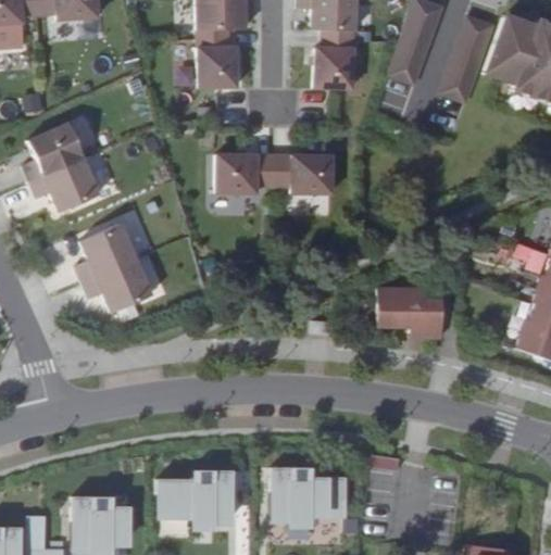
[(0,0),(0,28),(25,27),(24,20),(41,19),(39,0),(0,0)]
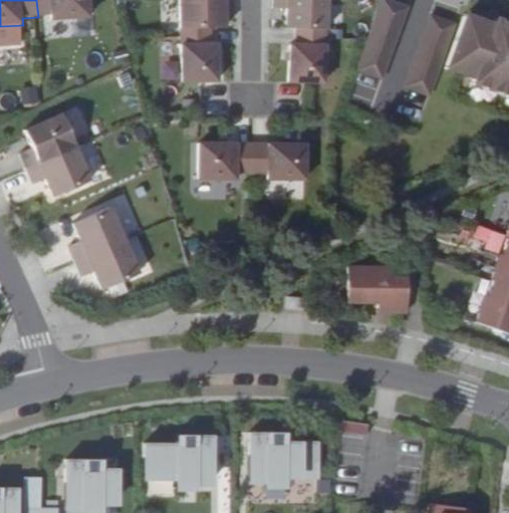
[(36,0),(38,17),(55,16),(55,22),(92,19),(90,0),(36,0)]
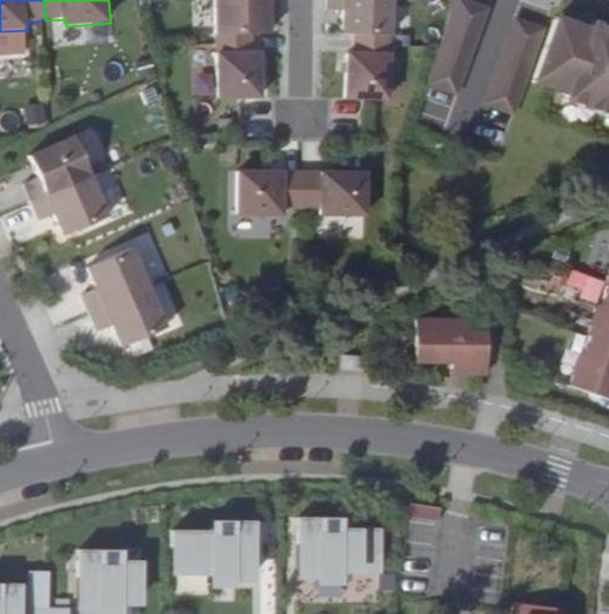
[(282,10),(281,0),(218,0),(220,33),(256,31),(273,31),(273,19),(273,10),(282,10)]
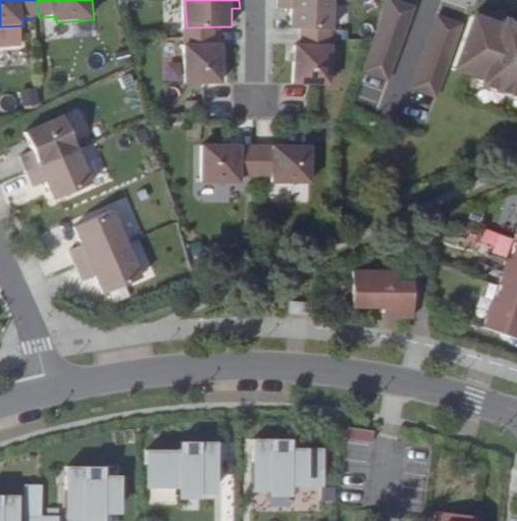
[(281,0),(281,7),(295,7),(294,28),(302,28),(334,29),(335,0),(281,0)]
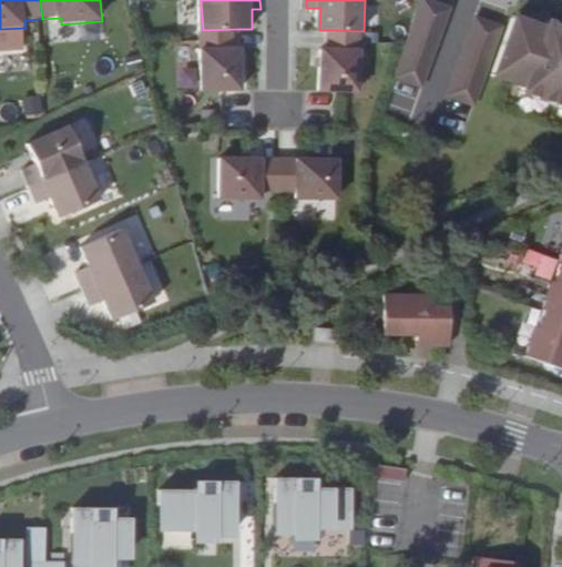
[(455,8),(433,0),(429,0),(401,77),(427,85),(455,8)]
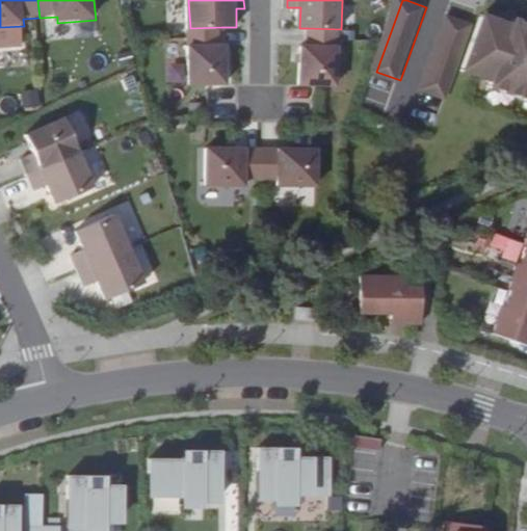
[(475,25),(451,16),(425,89),(449,98),(475,25)]
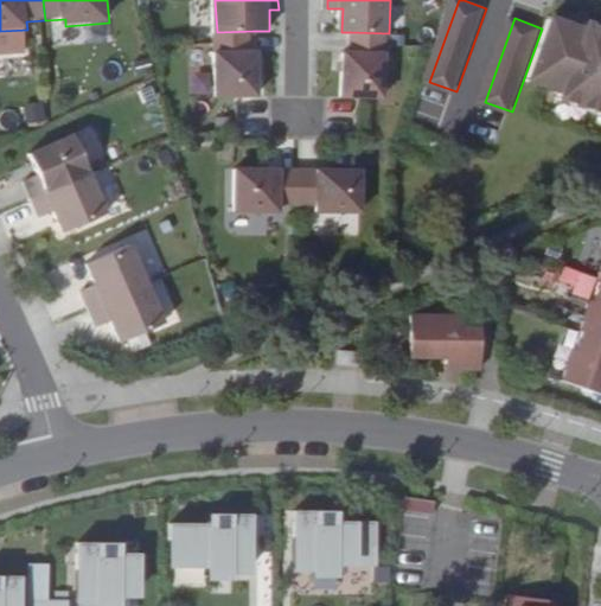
[(587,30),(555,18),(532,81),(564,93),(562,99),(600,113),(600,26),(589,23),(587,30)]
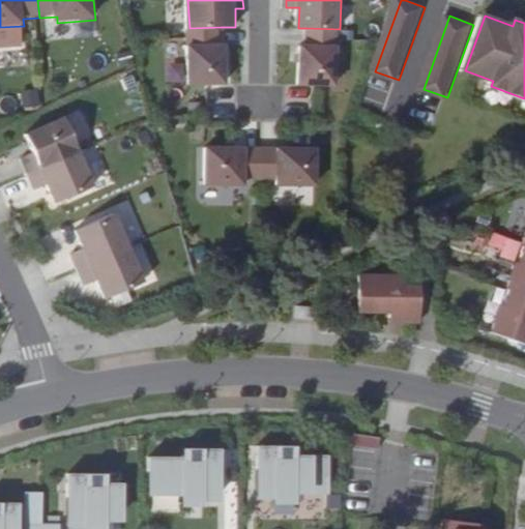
[(221,27),(190,28),(191,84),(228,83),(227,45),(221,45),(221,27)]
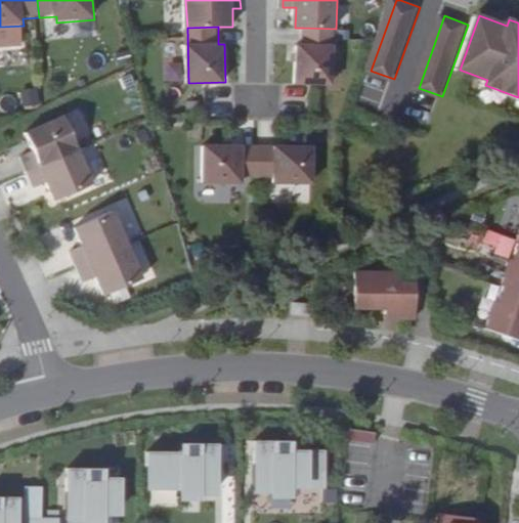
[(293,83),(334,84),(335,42),(336,29),(303,28),(302,42),(295,43),(293,83)]
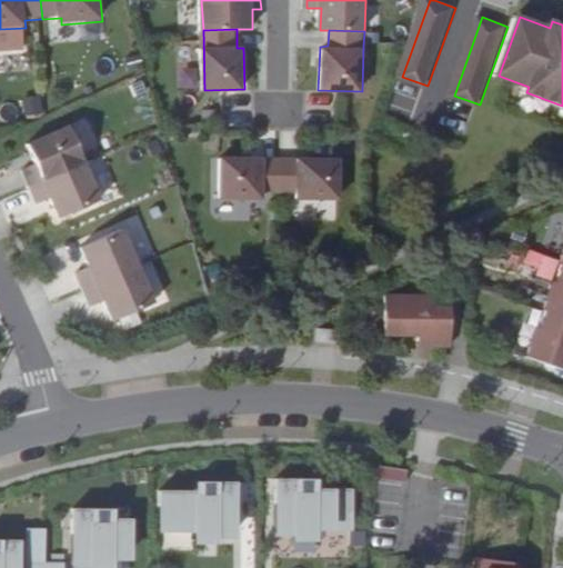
[(26,168),(32,185),(87,161),(71,125),(30,142),(39,162),(26,168)]
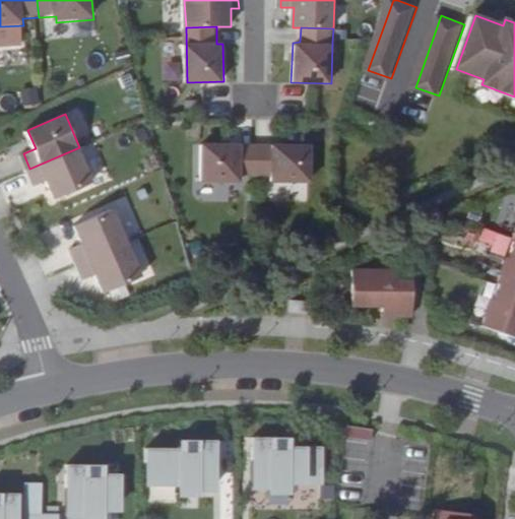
[(258,144),(205,144),(205,180),(243,180),(243,174),(258,174),(258,144)]
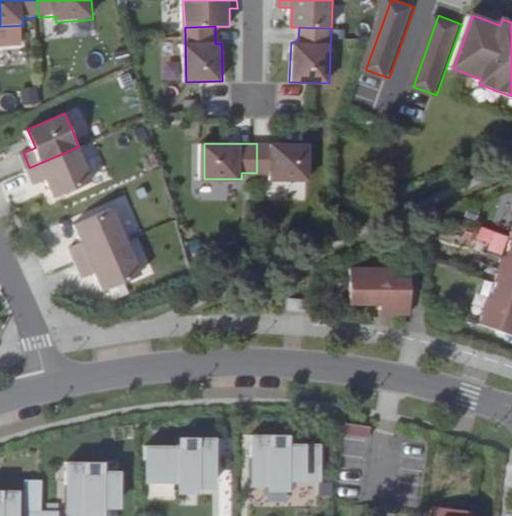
[(310,143),(257,143),(257,173),(272,173),(272,179),(309,179),(310,143)]
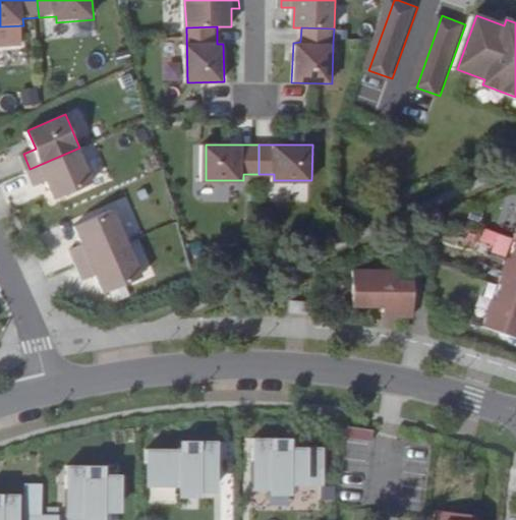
[(79,148),(30,169),(37,185),(49,179),(57,198),(94,182),(79,148)]
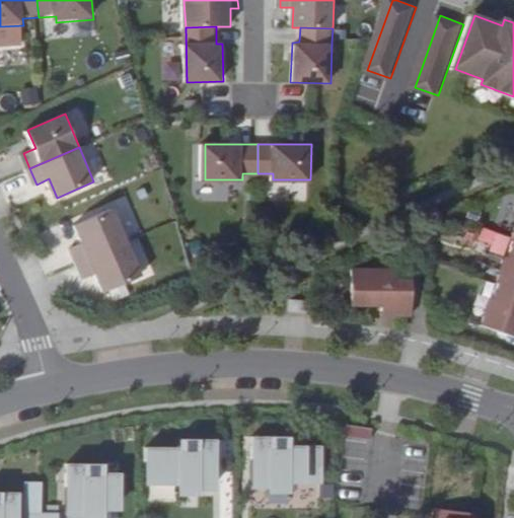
[(297,200),(298,183),(275,183),(274,199),(297,200)]
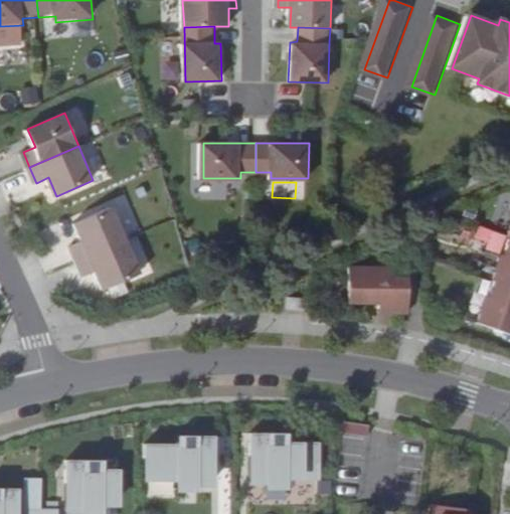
[(71,245),(78,261),(127,239),(113,206),(75,221),(83,239),(71,245)]
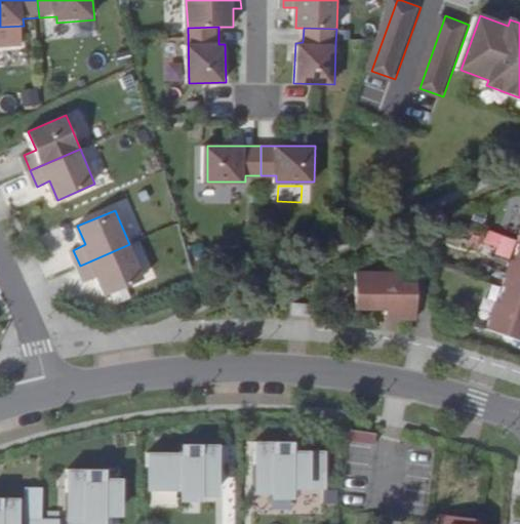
[(129,244),(80,266),(86,281),(98,276),(107,294),(145,278),(129,244)]
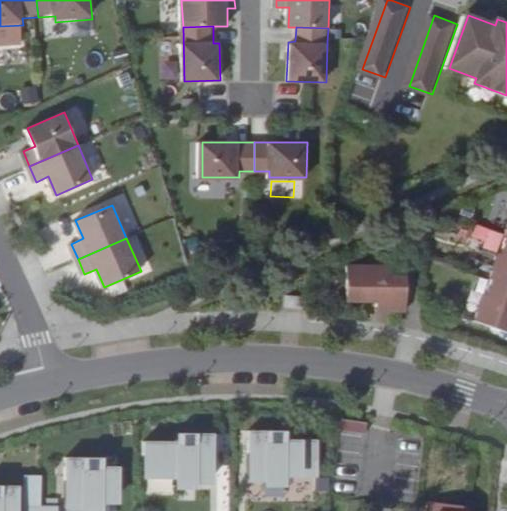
[(486,293),(477,319),(506,330),(506,247),(504,253),(501,252),(492,278),(494,279),(489,294),(486,293)]
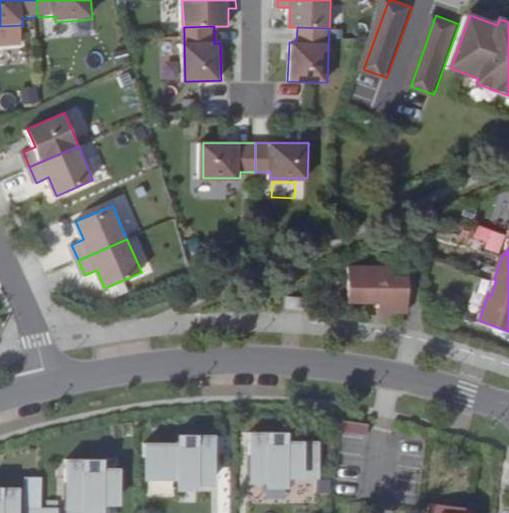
[(392,311),(411,311),(411,276),(393,276),(393,265),(351,264),(351,301),(383,302),(392,302),(392,311)]
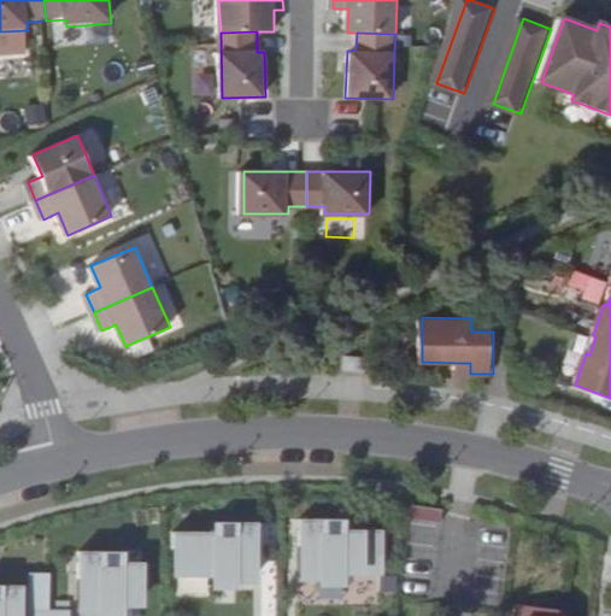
[(347,357),(346,370),(369,371),(370,359),(347,357)]
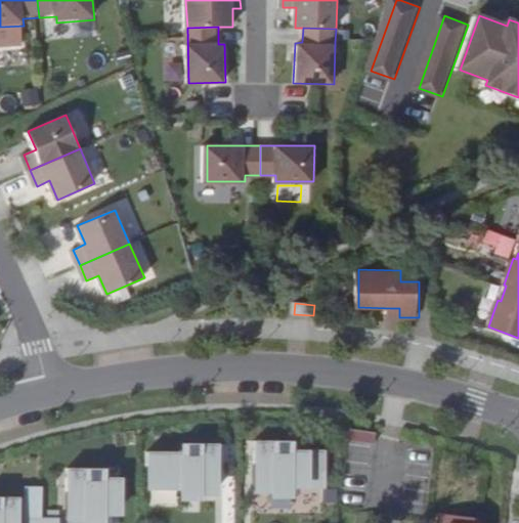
[(399,317),(399,308),(390,308),(390,317),(399,317)]
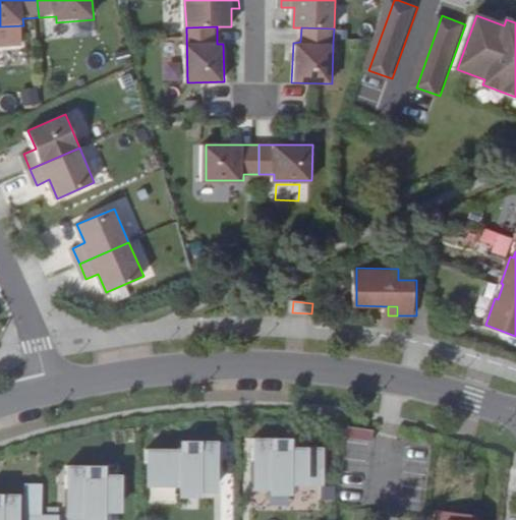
[(349,424),(347,437),(374,441),(376,429),(349,424)]
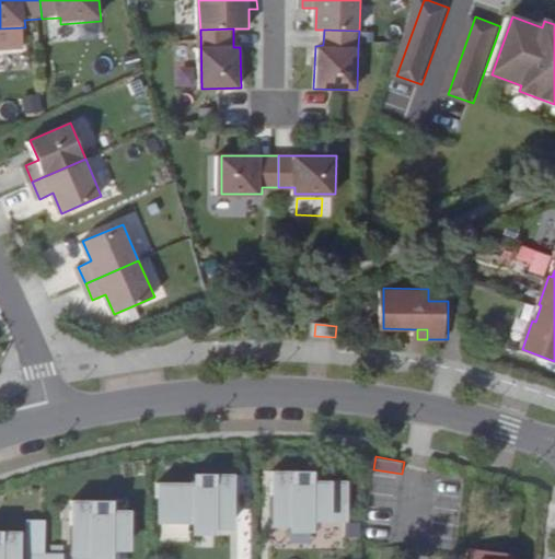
[(276,496),(276,521),(295,521),(295,526),(314,526),(314,515),(350,515),(350,480),(315,480),(315,470),(293,470),(293,480),(276,480),(276,496)]
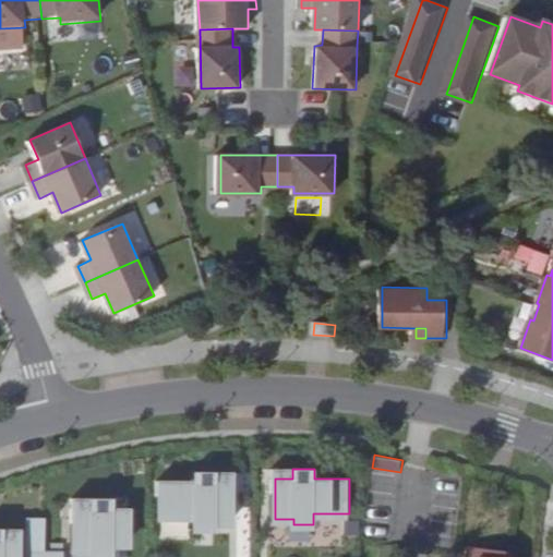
[(275,469),(275,479),(292,479),(292,469),(275,469)]
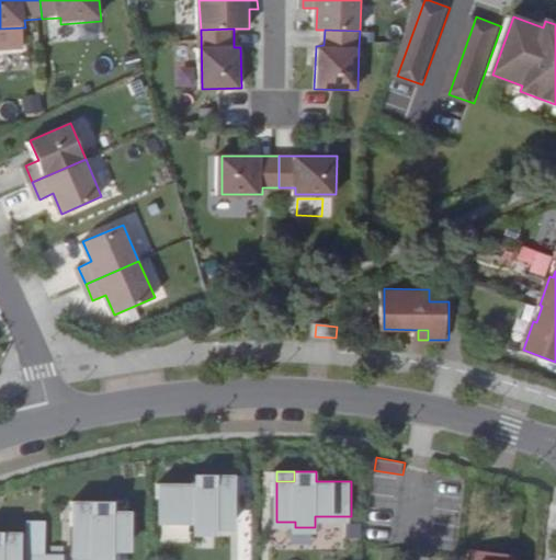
[(216,525),(235,525),(235,499),(236,499),(236,484),(218,483),(218,475),(195,473),(195,483),(160,483),(160,518),(195,518),(195,529),(216,529),(216,525)]
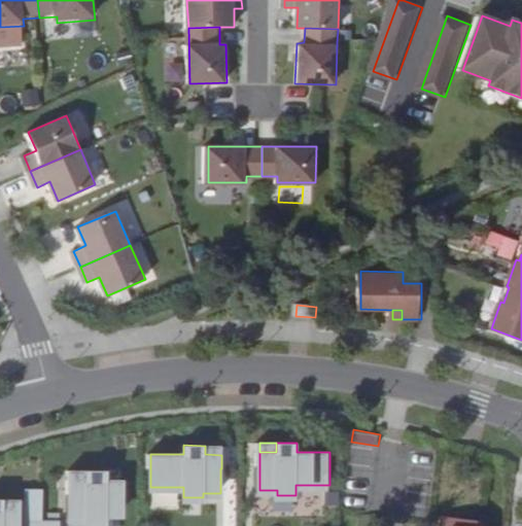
[(221,446),(205,446),(205,454),(221,455),(221,446)]
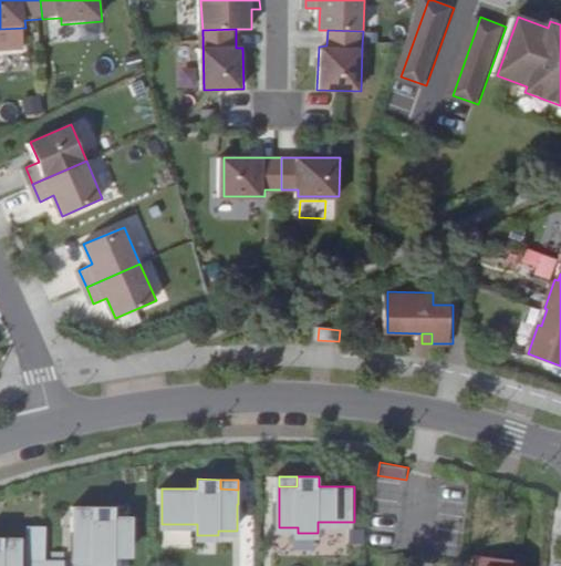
[(76,516),(75,532),(76,532),(76,557),(94,557),(94,563),(115,563),(115,552),(133,552),(133,532),(134,532),(134,516),(116,516),(116,506),(94,506),(94,516),(76,516)]
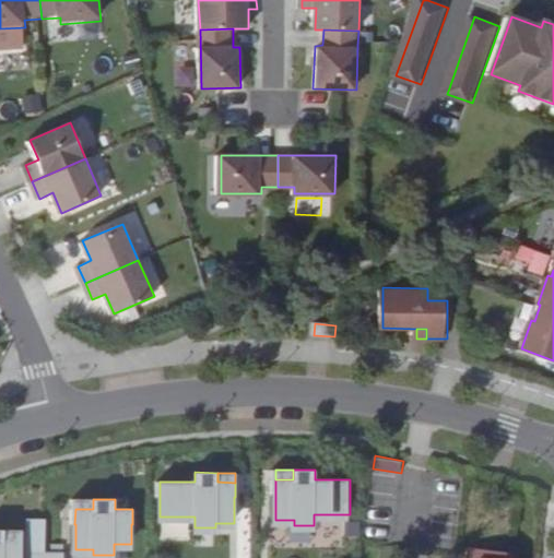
[(75,499),(75,509),(93,509),(93,499),(75,499)]
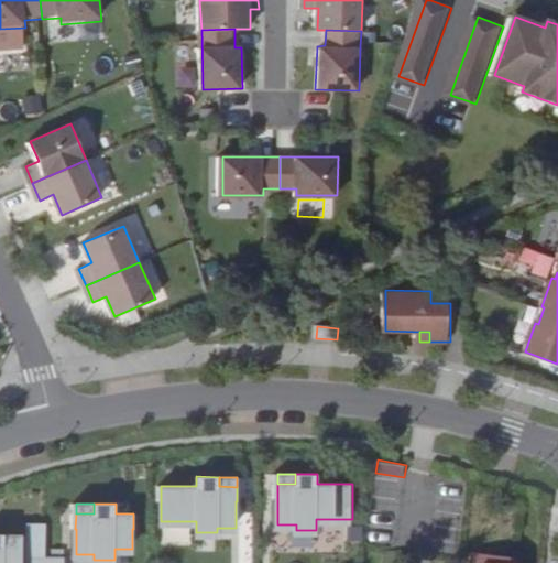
[(21,562),(22,560),(22,544),(6,544),(6,534),(0,533),(0,562),(21,562)]
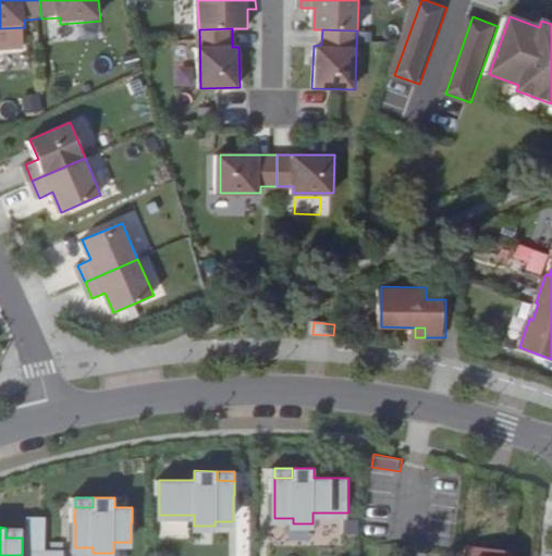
[(23,528),(5,528),(5,538),(22,538),(23,528)]
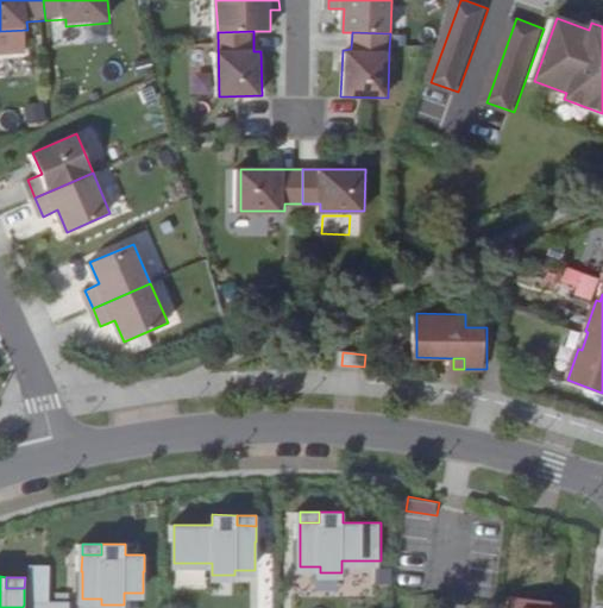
[(558,607),(560,602),(514,596),(512,607),(558,607)]
